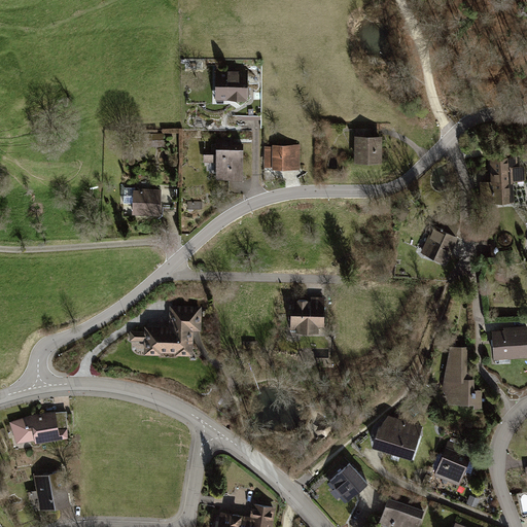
[(247,71),(213,71),(213,99),(247,100),(247,71)]
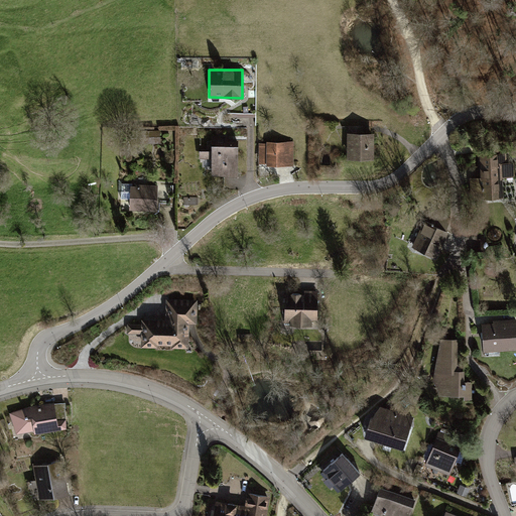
[(360,126),(346,125),(345,160),(370,160),(370,133),(360,133),(360,126)]
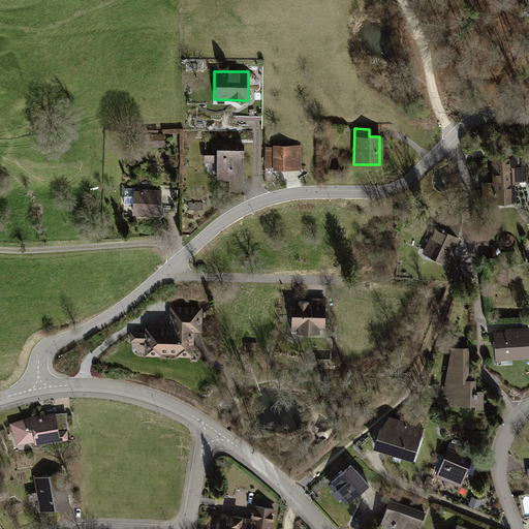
[(301,145),(266,145),(266,169),(301,169),(301,145)]
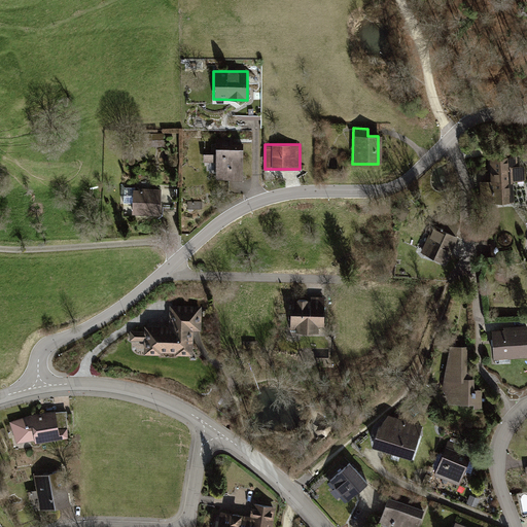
[(244,147),(213,147),(213,181),(245,181),(244,147)]
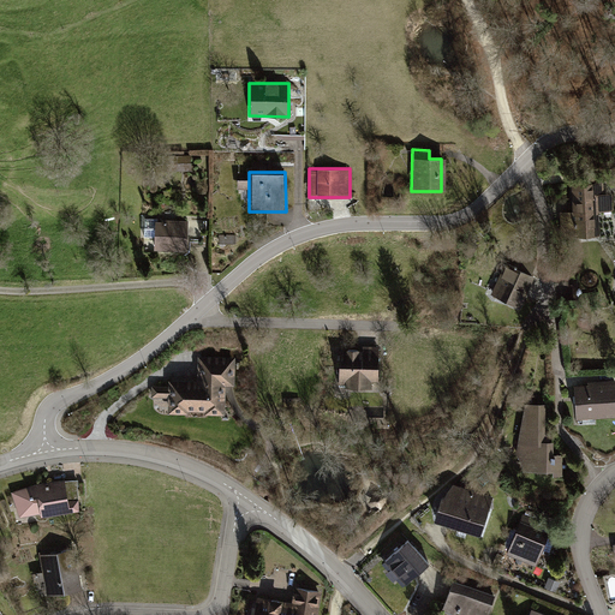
[(557,232),(597,231),(596,209),(611,209),(611,192),(602,192),(602,180),(569,181),(569,209),(557,209),(557,232)]
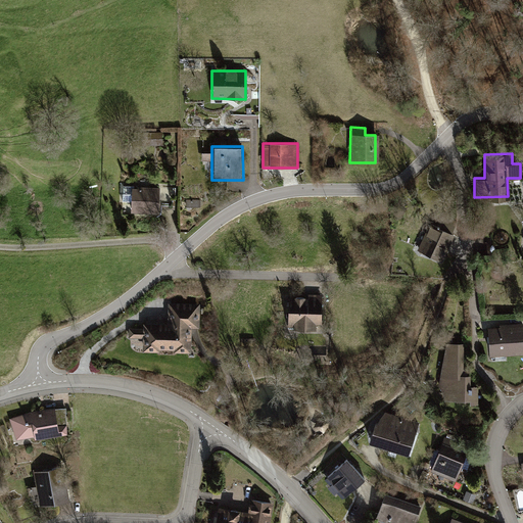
[(158,189),(131,187),(130,211),(157,214),(158,189)]
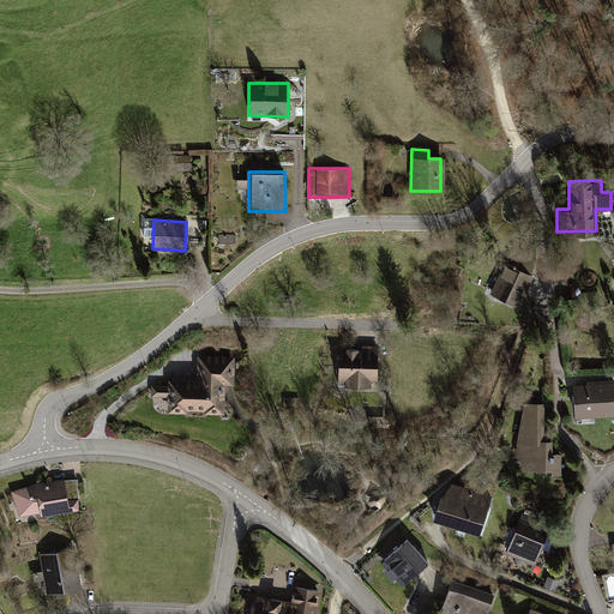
[(530,278),(503,264),(486,295),(513,309),(530,278)]
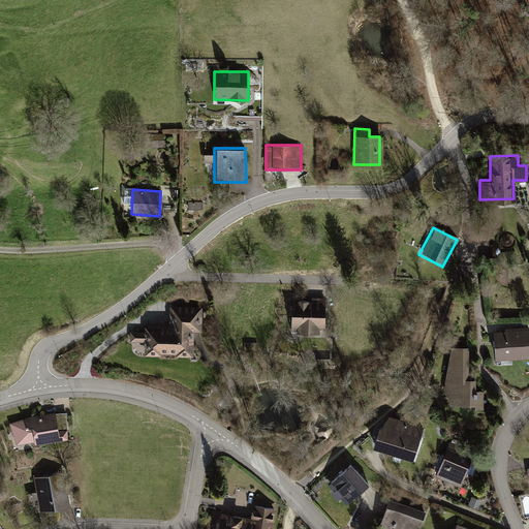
[(324,300),(290,301),(291,333),(325,332),(324,300)]
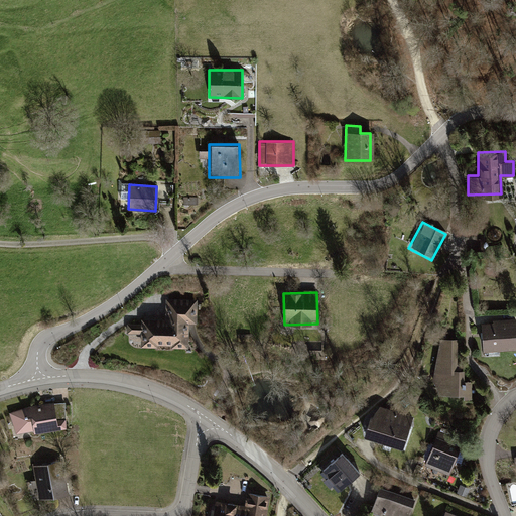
[(140,324),(125,324),(125,336),(138,337),(138,350),(186,350),(186,324),(195,324),(195,301),(165,300),(165,318),(140,317),(140,324)]
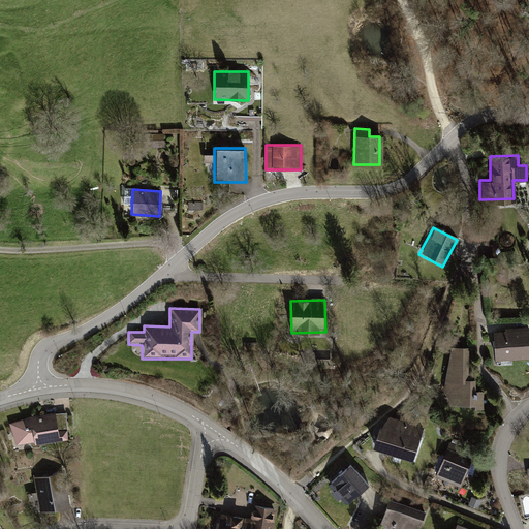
[(528,332),(492,334),(494,361),(528,359),(528,332)]
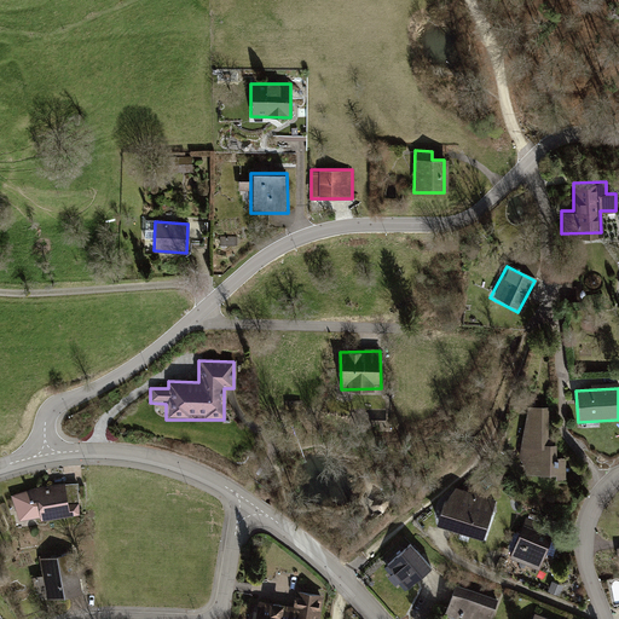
[(525,404),(516,456),(522,464),(524,473),(554,473),(554,478),(563,478),(563,456),(554,456),(554,444),(545,444),(547,405),(525,404)]
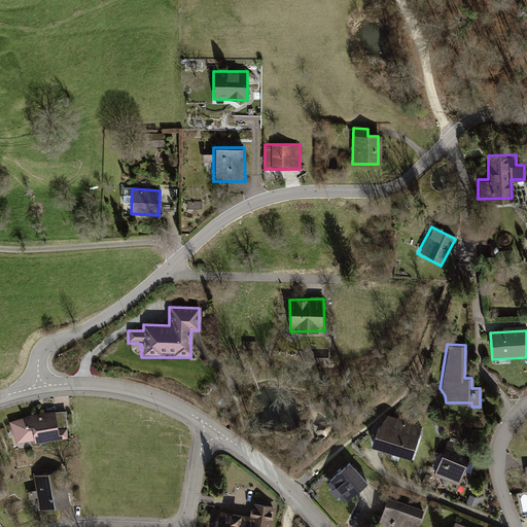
[(64,409),(13,418),(18,443),(68,433),(64,409)]
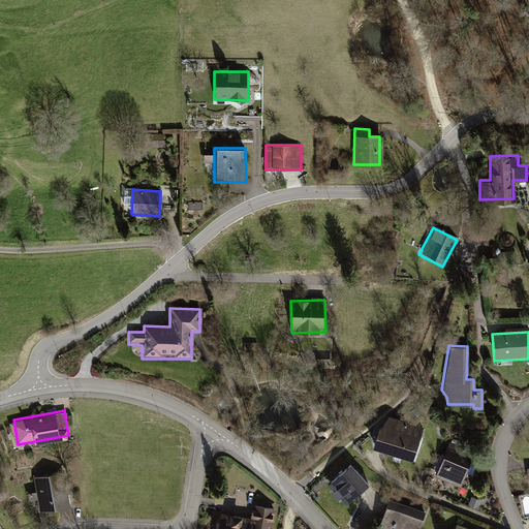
[(422,429),(382,416),(372,448),(411,461),(422,429)]
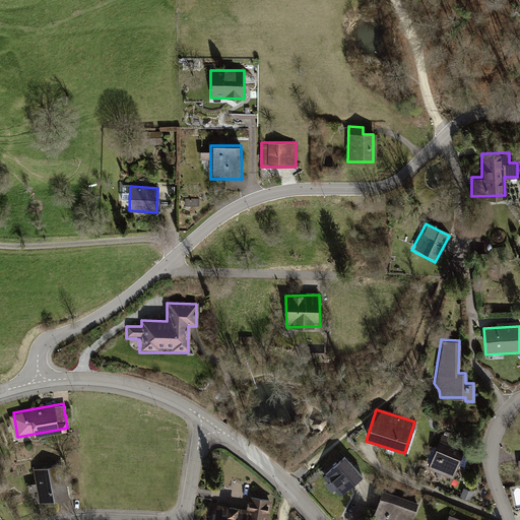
[(463,448),(436,440),(427,470),(454,478),(463,448)]
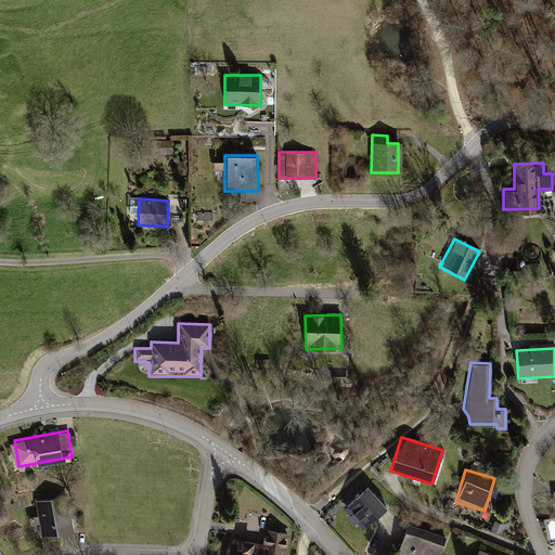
[(386,508),(363,485),(343,503),(365,528),(386,508)]
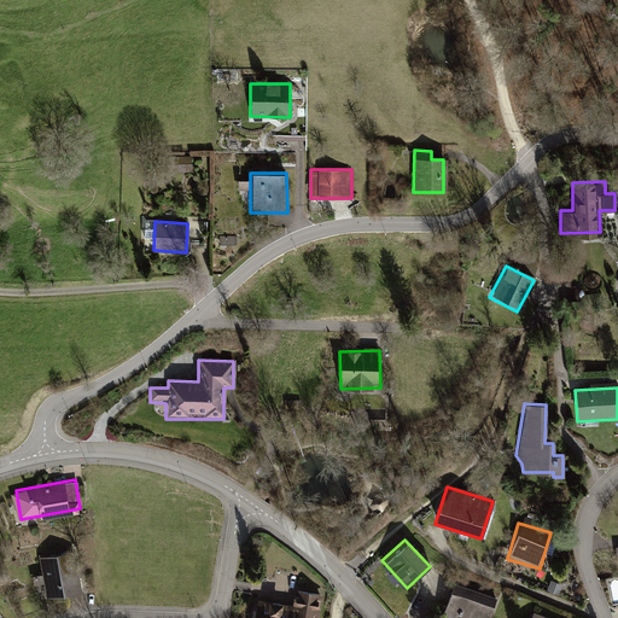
[(80,549),(44,555),(51,596),(87,590),(80,549)]
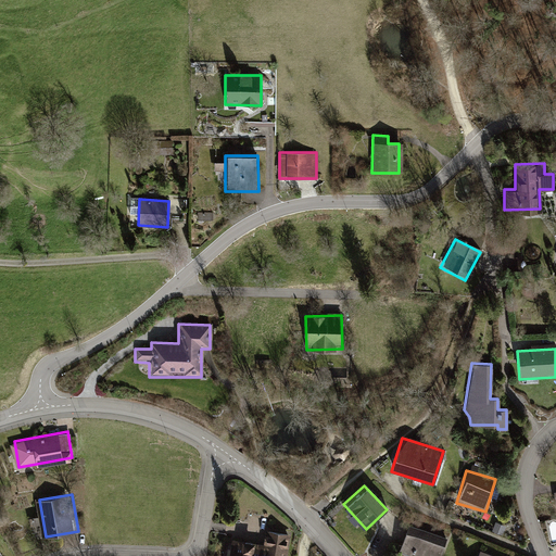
[(441,555),(447,539),(409,526),(400,551),(415,555),(441,555)]
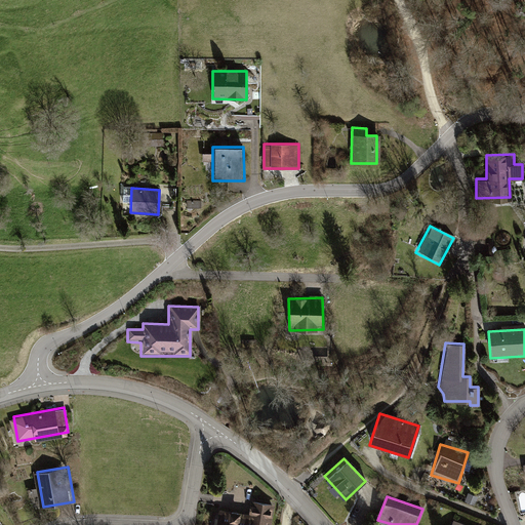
[(249,517),(218,512),(215,524),(266,524),(269,507),(251,503),(249,517)]
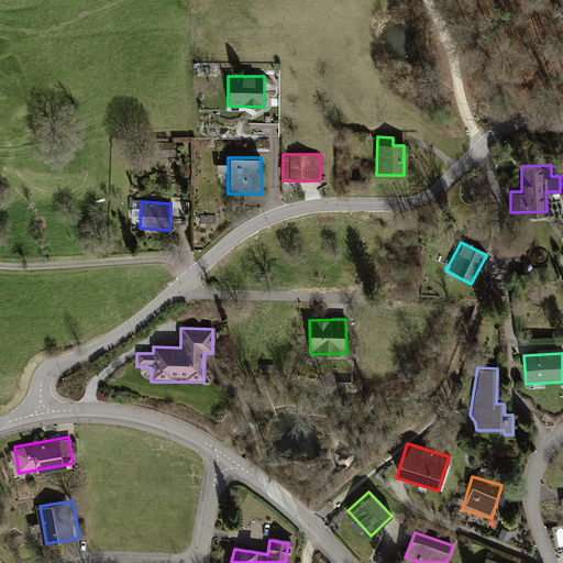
All buildings are outlined.
